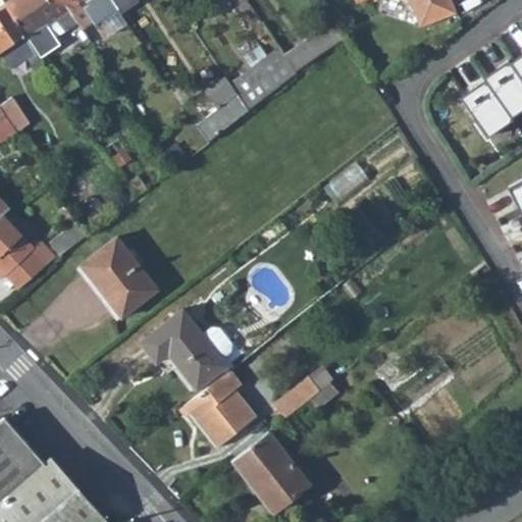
[(64,0),(8,0),(5,2),(24,32),(33,45),(40,55),(58,43),(45,23),(69,7),(64,0)]
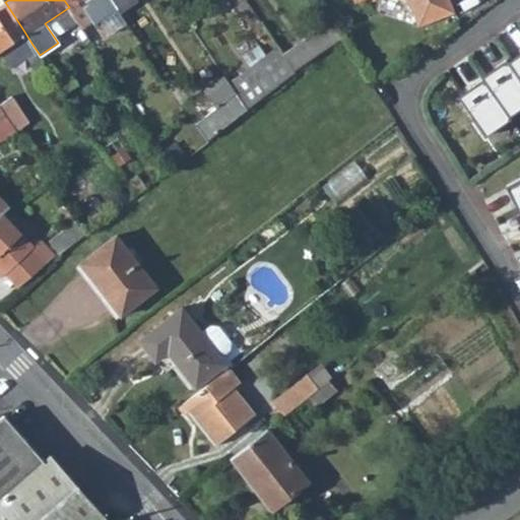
[(64,0),(69,7),(82,26),(92,20),(83,5),(90,0),(64,0)]
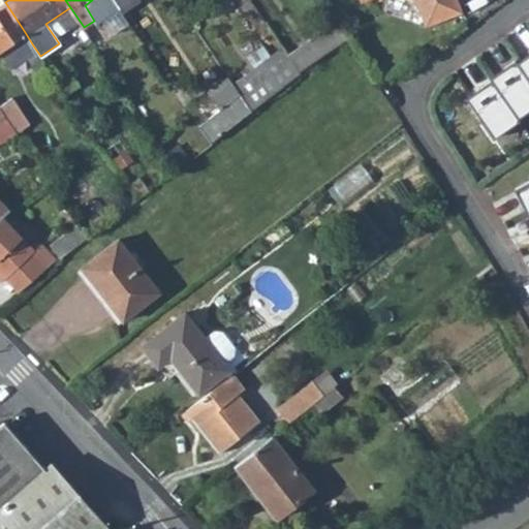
[(92,0),(85,5),(94,21),(118,5),(115,0),(92,0)]
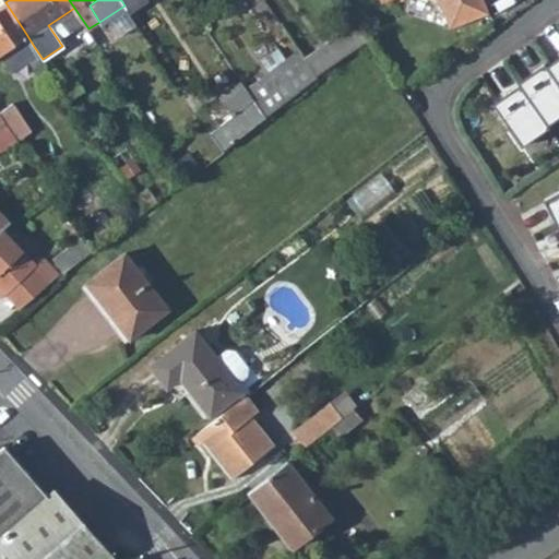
[(121,0),(125,6),(129,12),(146,0),(121,0)]
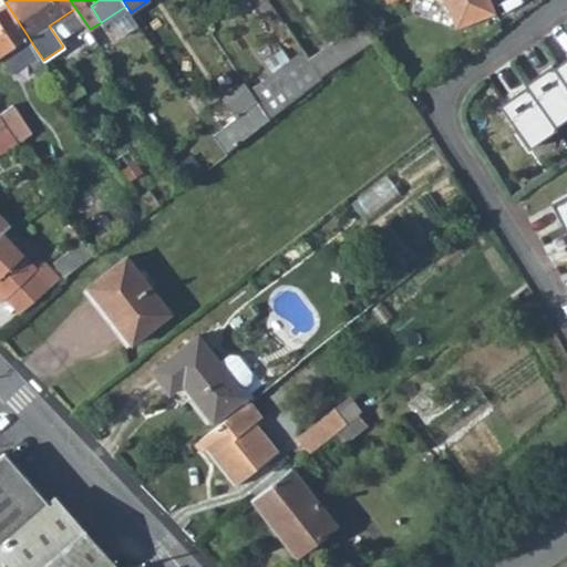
[(495,12),(490,0),(471,0),(463,3),(454,0),(446,0),(455,28),(495,12)]
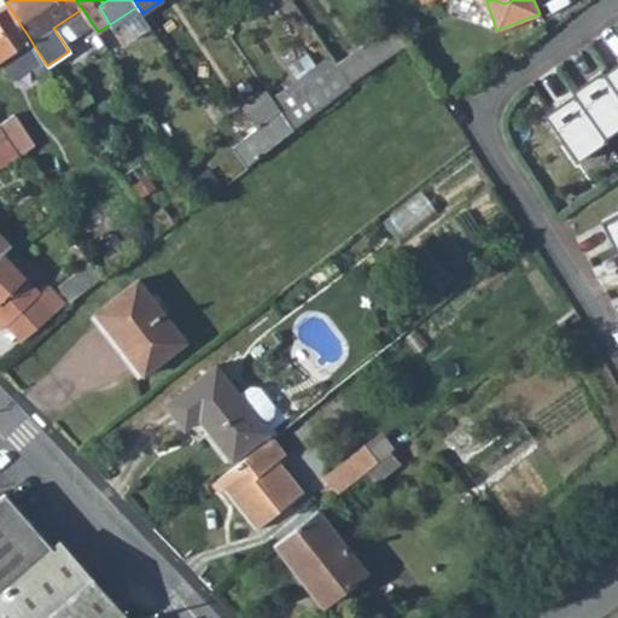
[(6,3),(0,6),(0,56),(29,38),(6,3)]
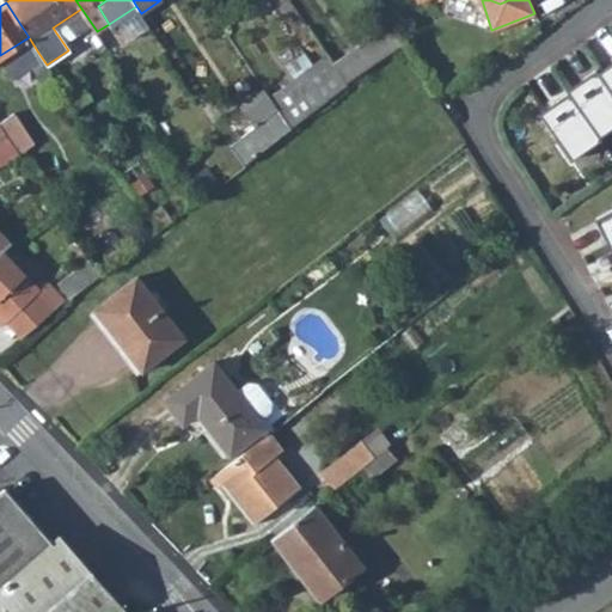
[(389,26),(329,56),(346,81),(402,48),(389,26)]
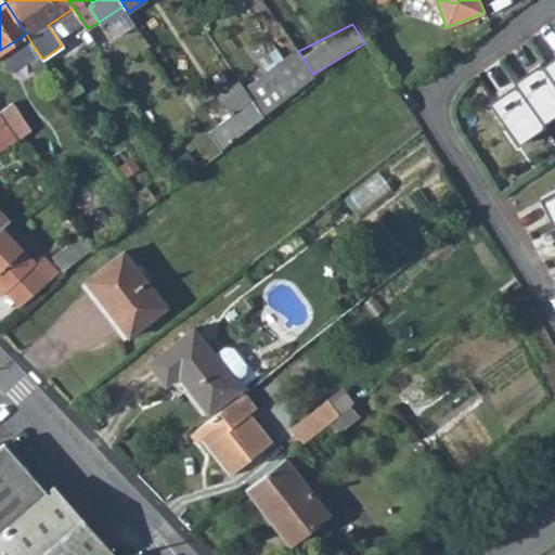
[(0,50),(0,57),(5,66),(35,48),(26,34),(0,50)]
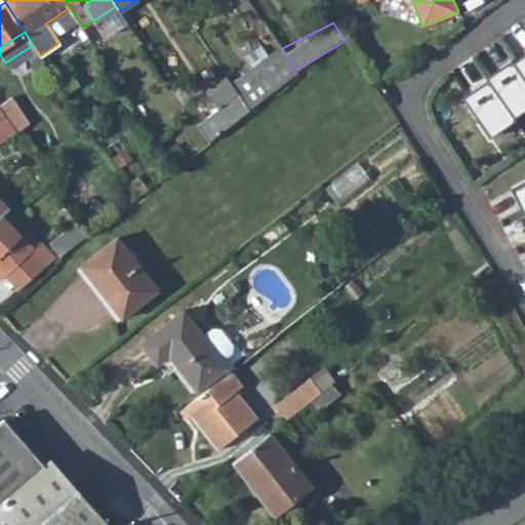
[(282,47),(231,82),(238,92),(249,109),(296,72),(295,70),(296,70),(282,48),(282,47)]
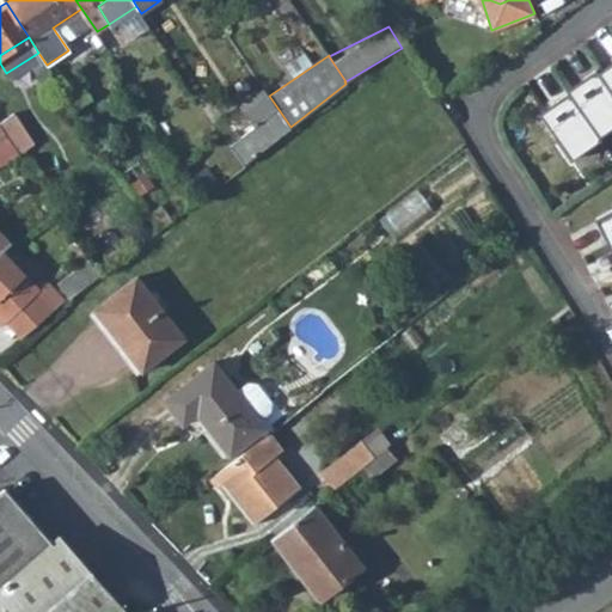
[(611,66),(601,74),(611,90),(611,66)]
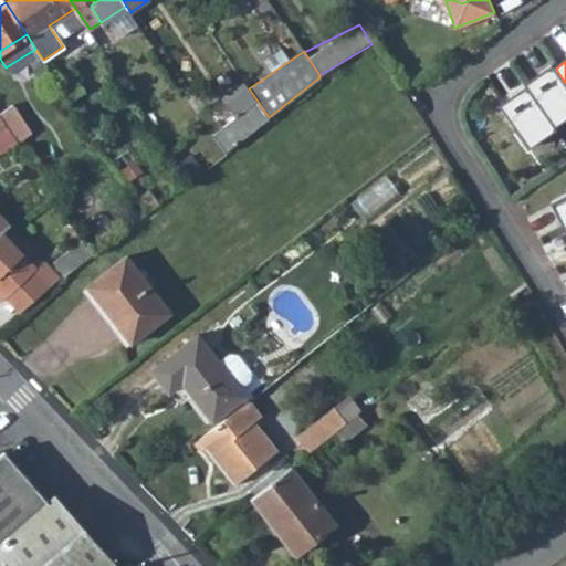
[(543,74),(527,85),(556,126),(565,118),(565,83),(556,69),(553,64),(542,73),(543,74)]
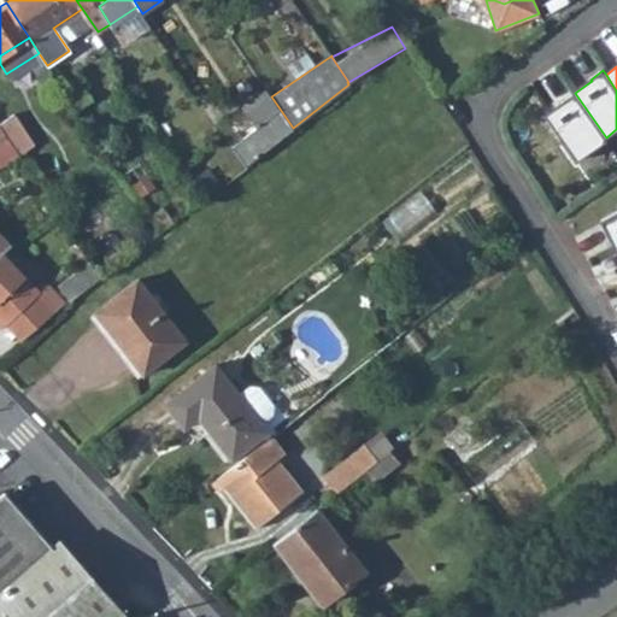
[(564,105),(547,117),(579,160),(607,140),(606,137),(575,93),(562,103),(564,105)]
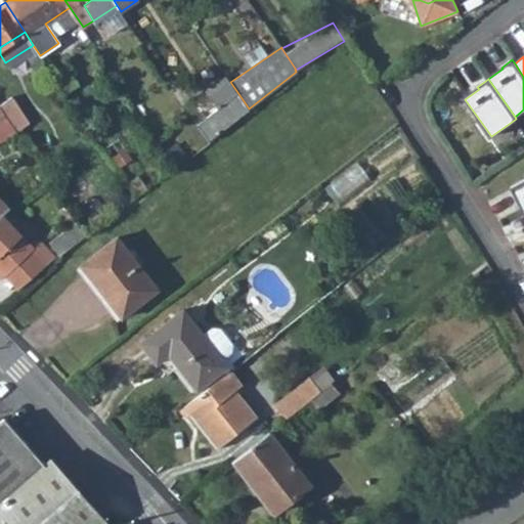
[(237,92),(197,125),(208,141),(249,108),(237,92)]
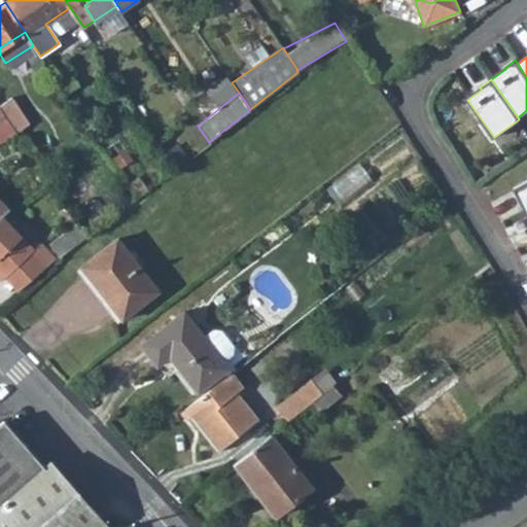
[(29,125),(11,96),(0,103),(0,106),(16,132),(18,133),(29,125)]
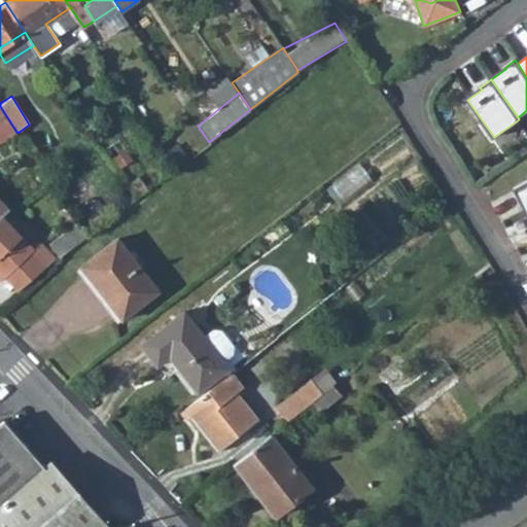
[(0,142),(16,132),(0,106),(0,142)]
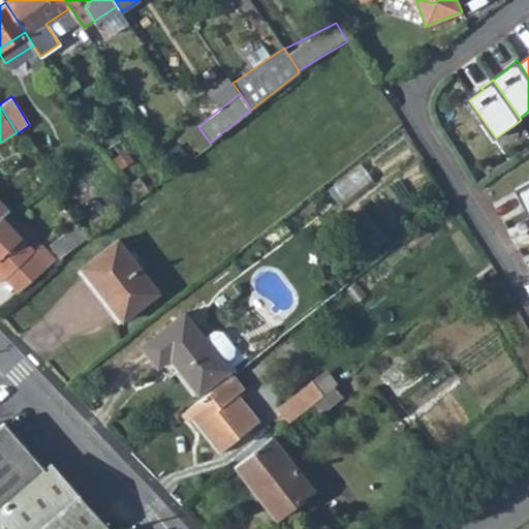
[(528,182),(517,189),(524,201),(526,199),(528,206),(528,182)]
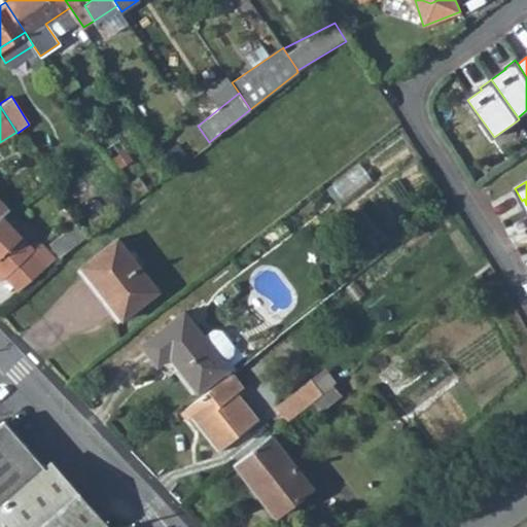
[(1,214),(0,215),(0,276),(2,279),(6,275),(30,251),(34,247),(1,214)]
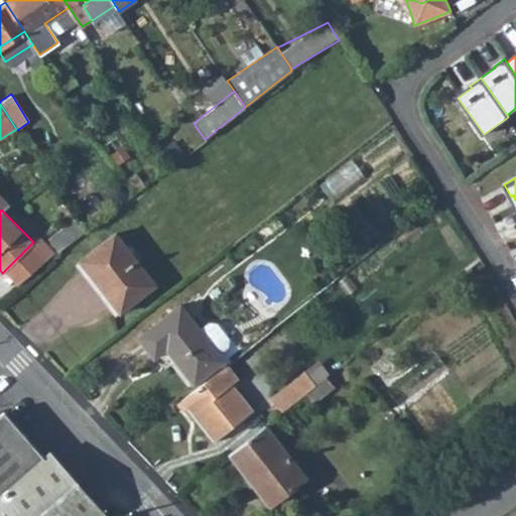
[(49,241),(59,252),(85,232),(77,220),(49,241)]
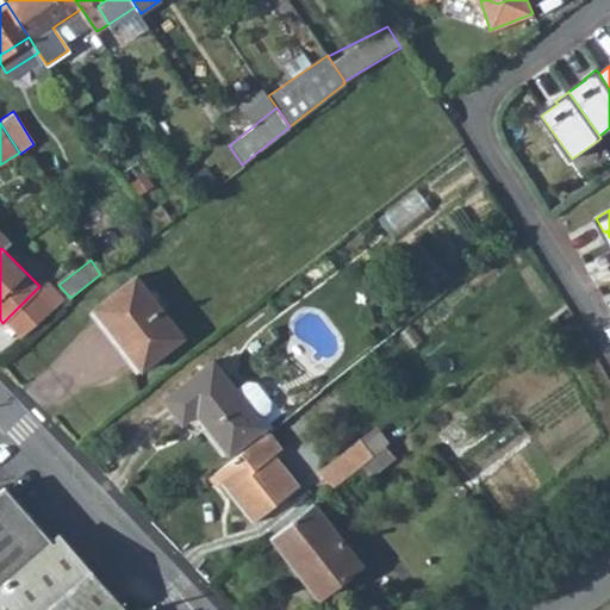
[(142,369),(184,336),(136,275),(93,307),(142,369)]
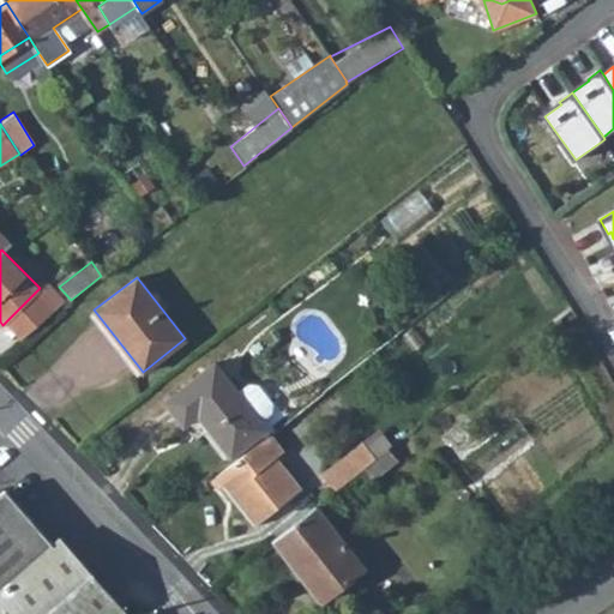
[(54,313),(35,293),(7,320),(24,336),(54,313)]
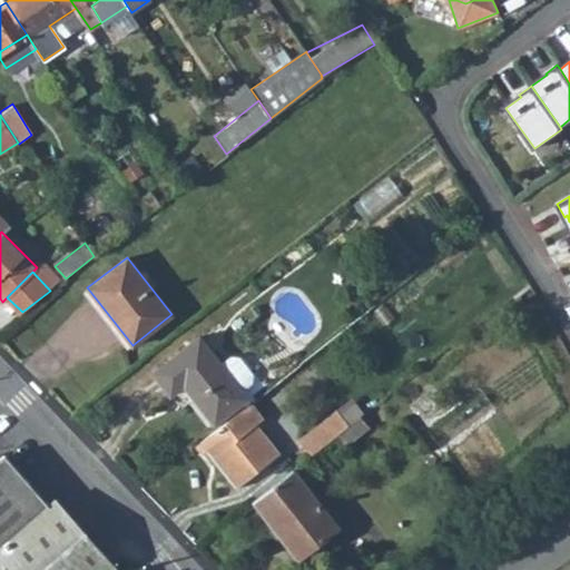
[(212,423),(245,396),(231,380),(241,371),(241,359),(227,341),(214,340),(204,346),(196,336),(151,372),(168,394),(180,385),(212,423)]
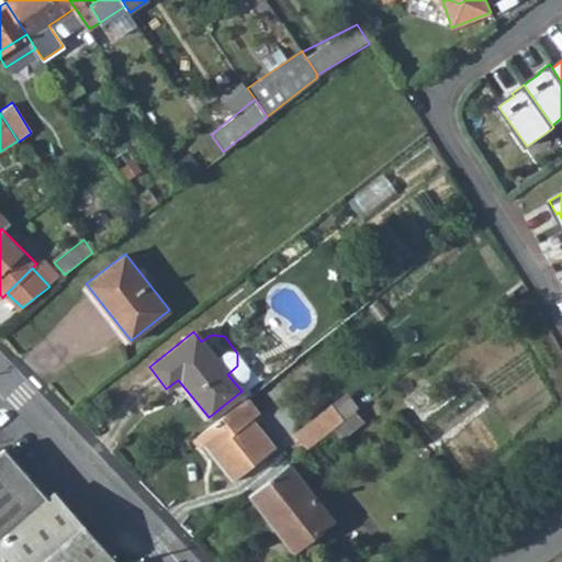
[(359,406),(348,392),(295,433),(307,447),(333,427),(355,409),(359,406)]
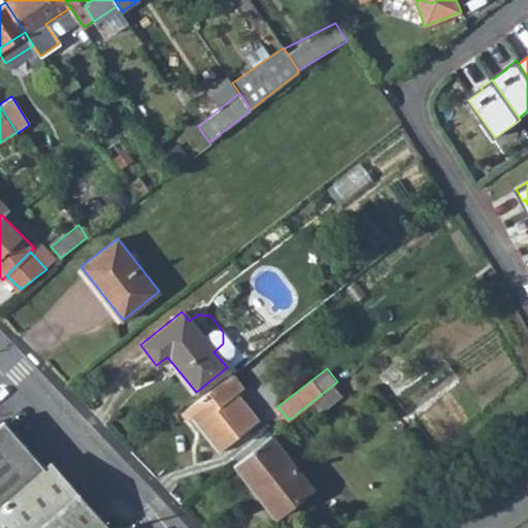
[(235,370),(187,407),(221,451),(261,418),(240,391),(248,386),(235,370)]
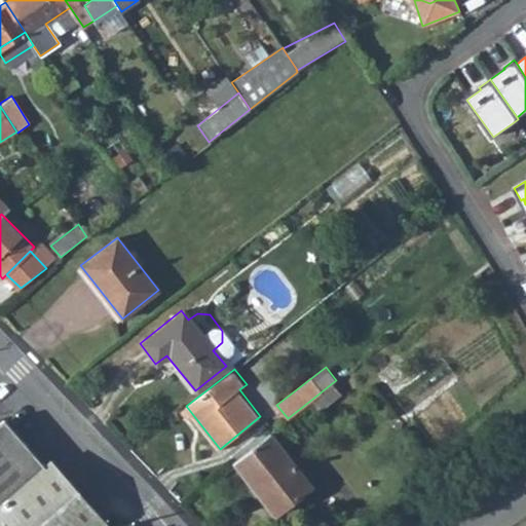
[(311,400),(320,409),(340,392),(332,383),(311,400)]
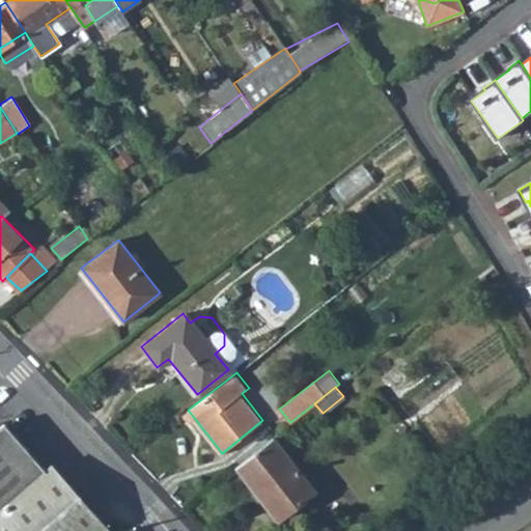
[(8,429),(0,436),(0,530),(100,530),(104,528),(49,466),(44,470),(8,429)]
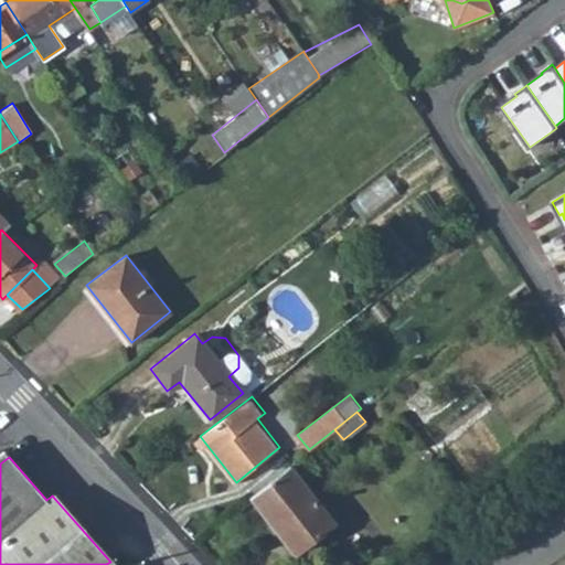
[(295,553),(334,521),(289,465),(249,496),(295,553)]
